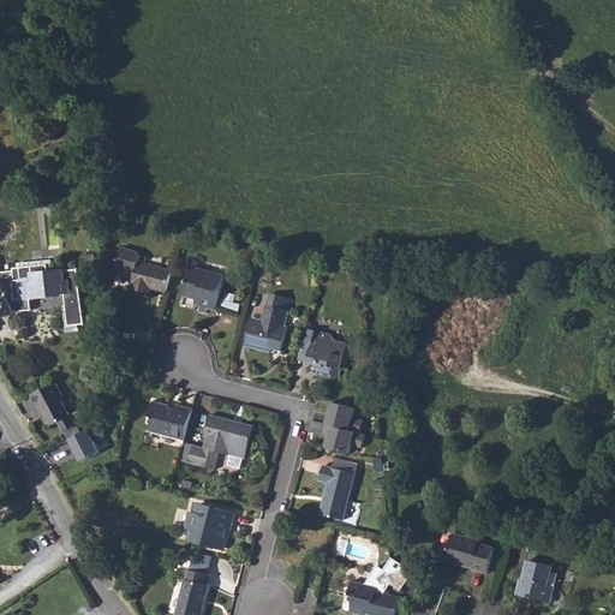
[(114,212),(102,210),(101,225),(113,226),(114,212)]
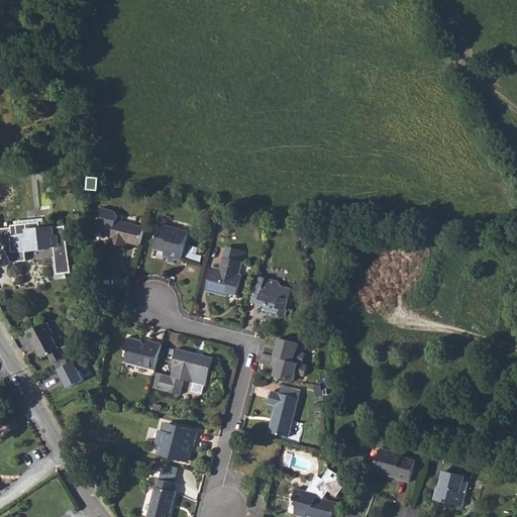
[(122,238),(139,243),(144,225),(116,217),(117,213),(115,209),(102,205),(96,226),(112,231),(110,239),(120,242),(122,238)]
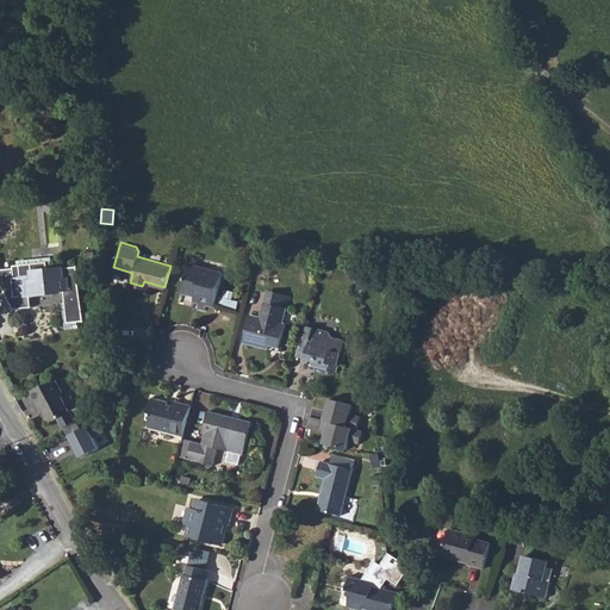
[(30,307),(29,297),(61,293),(63,292),(67,324),(83,322),(78,280),(76,267),(47,271),(45,262),(12,266),(12,268),(0,269),(0,286),(12,310),(30,307)]
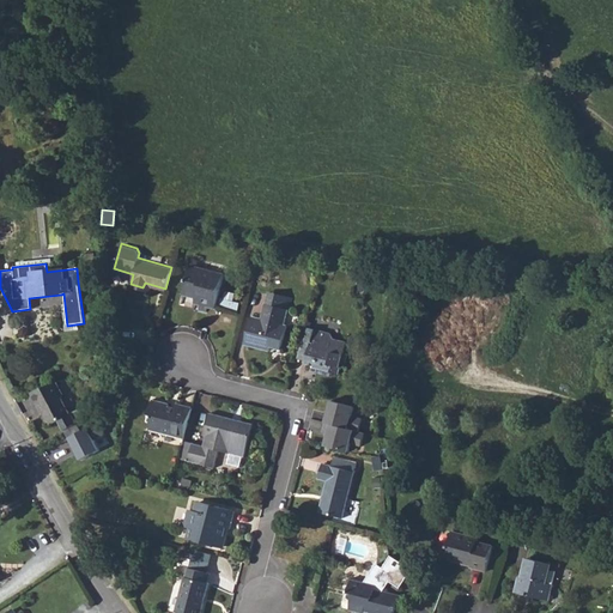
[(198,309),(205,310),(206,305),(214,308),(223,275),(189,265),(182,293),(200,298),(198,309)]
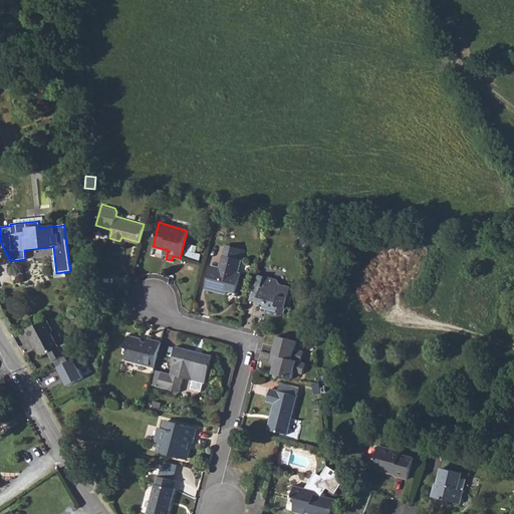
[(240,251),(223,247),(221,255),(238,260),(240,251)]
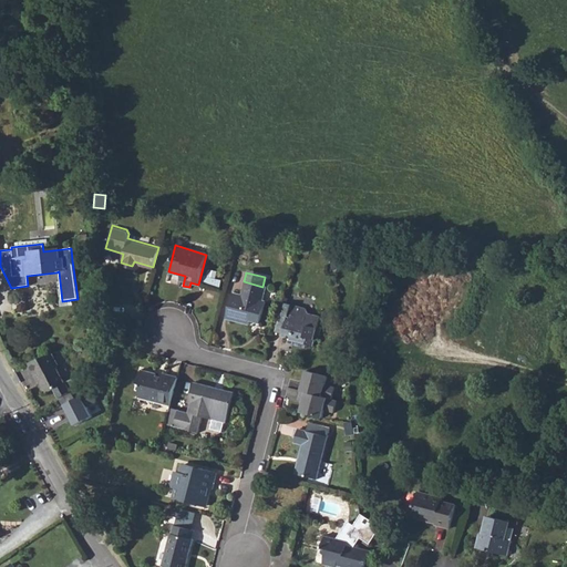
[(224,320),(245,326),(246,322),(256,326),(261,302),(259,301),(263,287),(244,281),(243,280),(238,296),(230,294),(224,320)]
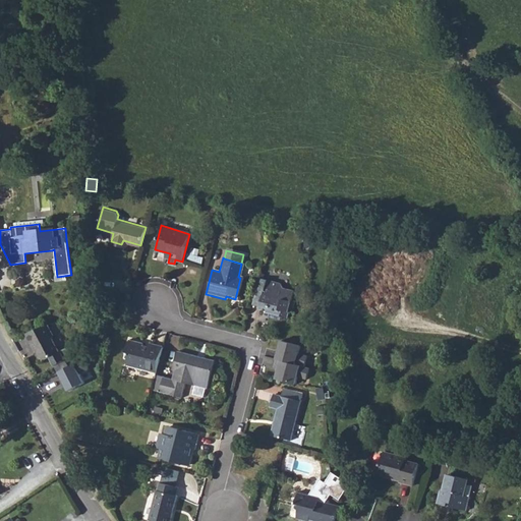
[(264,313),(267,314),(266,320),(278,323),(279,320),(283,321),(285,315),(288,316),(291,304),(287,303),(290,291),(279,288),(276,283),(256,278),(254,287),(249,304),(249,305),(257,307),(257,310),(264,311),(264,313)]
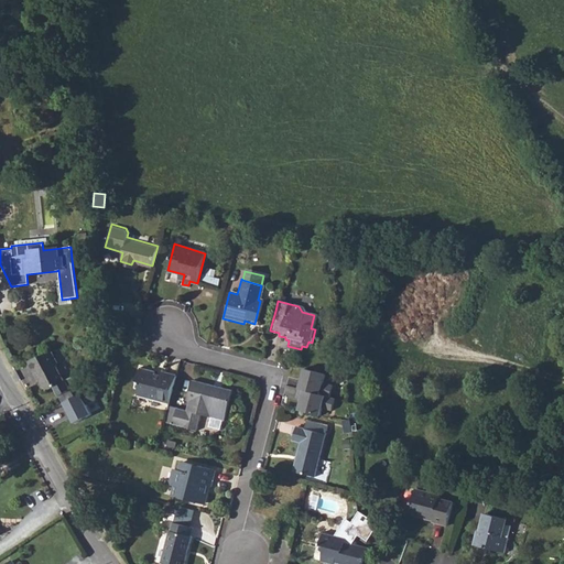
[(56,365),(51,353),(26,361),(32,371),(36,369),(40,376),(39,379),(44,389),(53,384),(58,394),(76,384),(72,377),(63,381),(56,368),(56,365)]
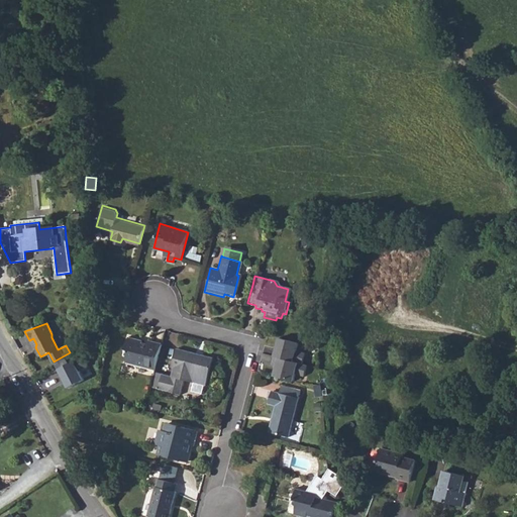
[(124,364),(156,372),(163,345),(149,341),(148,344),(141,342),(142,340),(129,336),(125,349),(128,349),(124,364)]
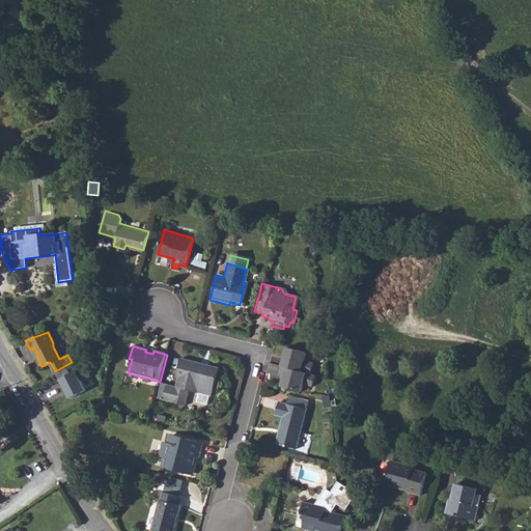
[(309,352),(288,347),(283,365),(288,366),(313,372),(315,361),(307,359),(309,352)]
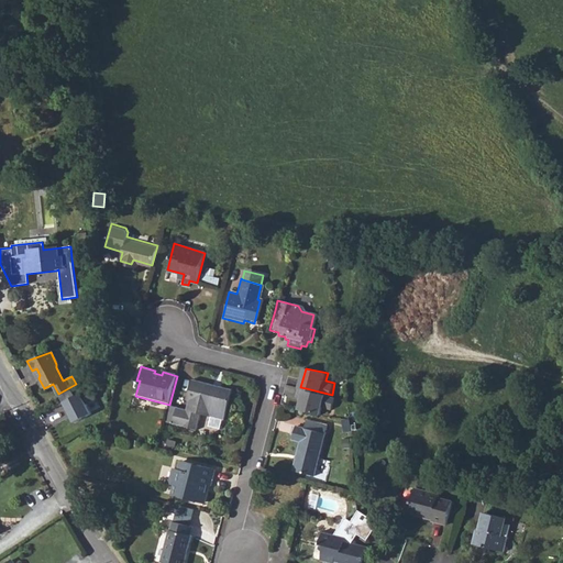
[(234,392),(192,382),(187,401),(189,403),(187,410),(178,408),(174,426),(197,431),(201,415),(227,421),(234,392)]
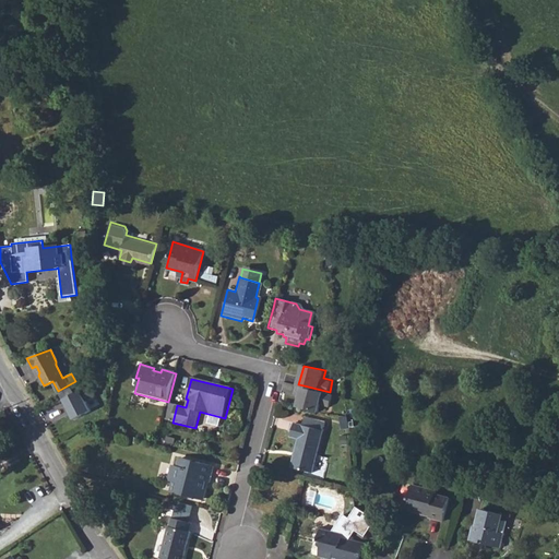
[(93,384),(67,399),(75,419),(94,411),(88,400),(97,395),(93,384)]
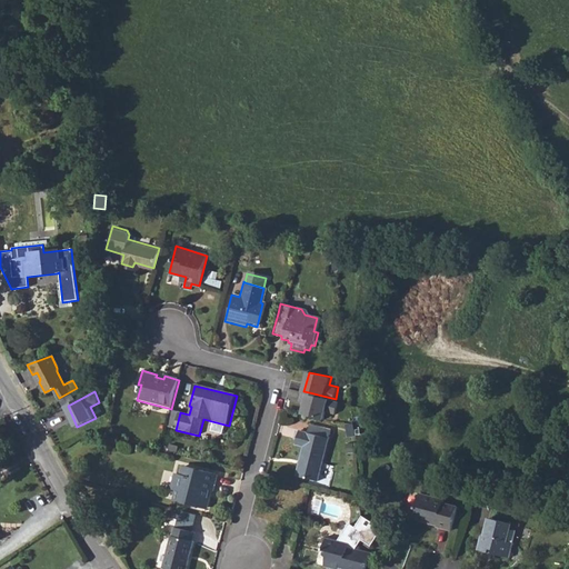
[(336,399),(309,392),(303,412),(325,418),(328,411),(337,413),(340,400),(336,399)]
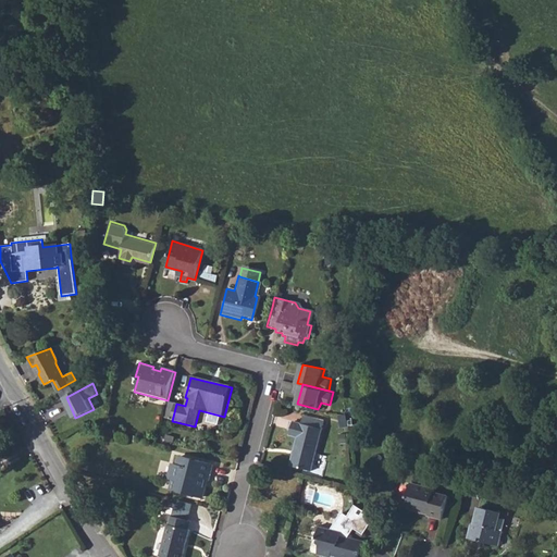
[(172,421),(176,404),(168,401),(162,419),(172,421)]
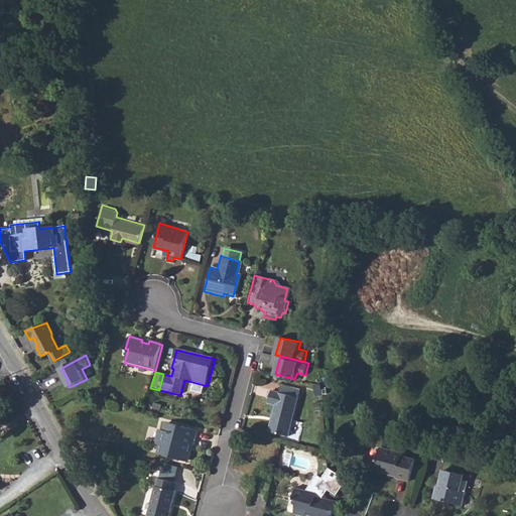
[(274,393),(286,396),(288,390),(275,386),(274,393)]
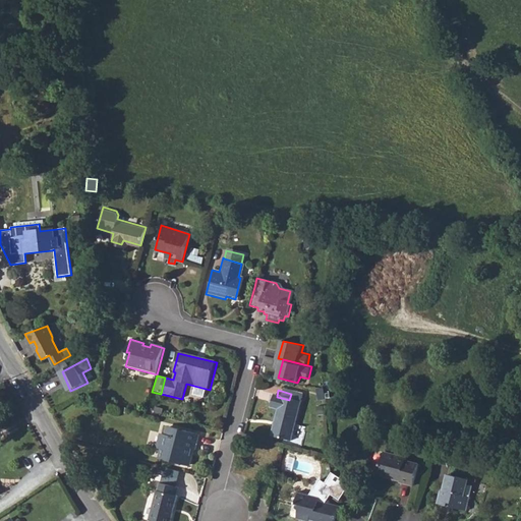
[(285,443),(295,402),(297,395),(291,394),(289,400),(277,397),(269,395),(265,412),(271,413),(265,437),(285,443)]
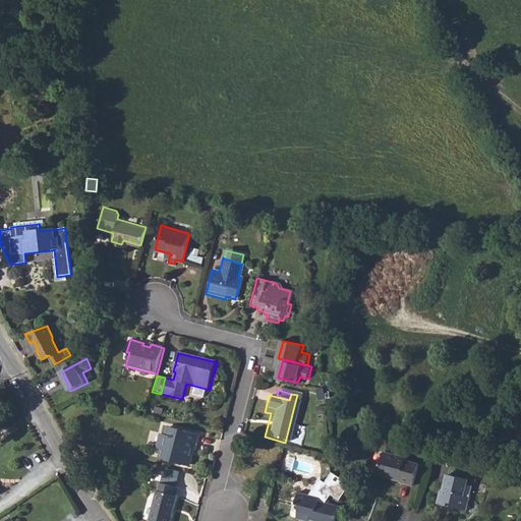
[(193,450),(195,444),(198,435),(184,429),(184,432),(180,431),(177,430),(177,429),(176,427),(168,425),(166,433),(159,431),(156,444),(153,443),(152,447),(162,450),(160,457),(169,461),(170,458),(176,460),(175,462),(187,466),(192,450),(193,450)]
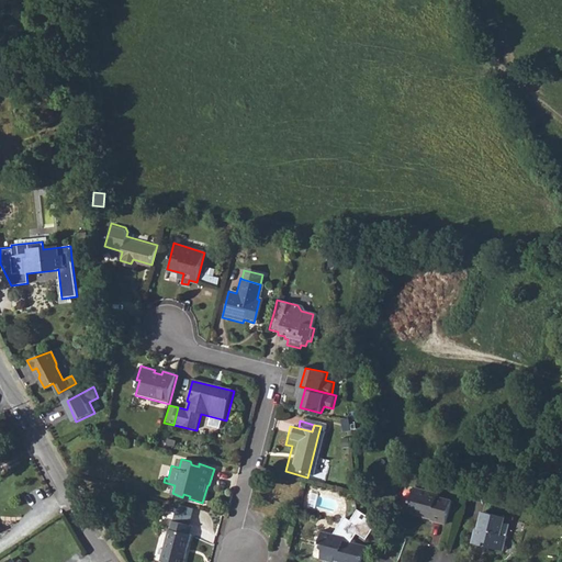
[(425,521),(439,525),(446,502),(433,497),(433,495),(411,489),(405,504),(407,505),(405,514),(417,517),(418,516),(426,518),(425,521)]
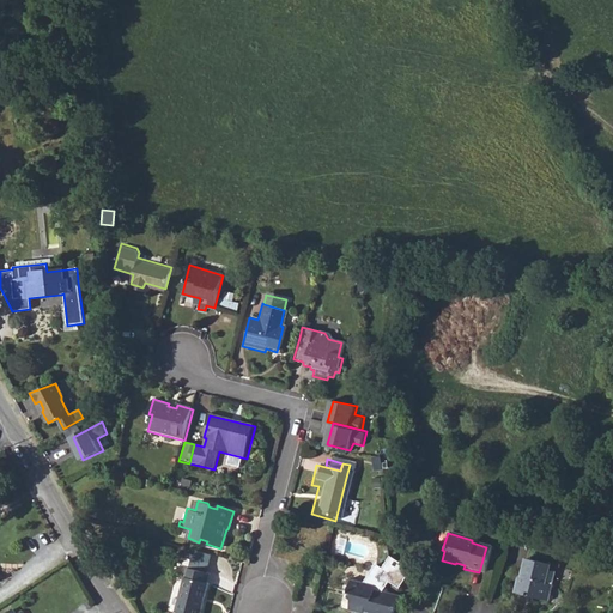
[(398,587),(411,570),(392,556),(382,569),(376,564),(365,580),(352,576),(349,590),(352,592),(347,608),(362,612),(363,610),(376,612),(393,612),(395,606),(399,607),(402,594),(382,588),(388,580),(398,587)]
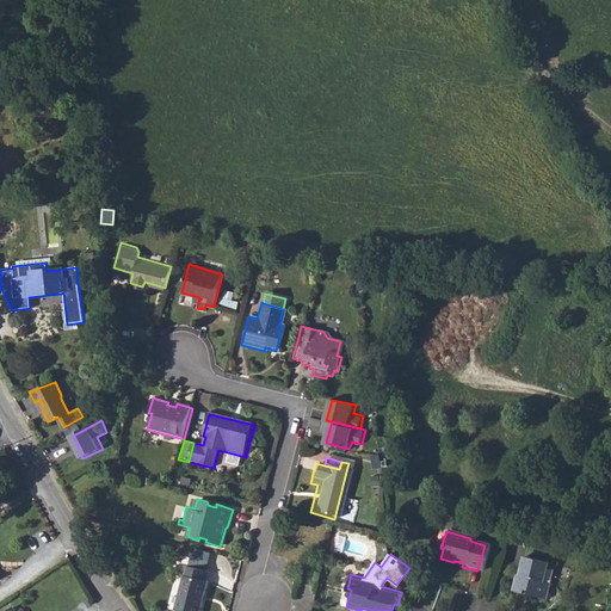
[(507,592),(543,602),(547,585),(541,582),(545,565),(519,557),(516,576),(512,575),(507,592)]
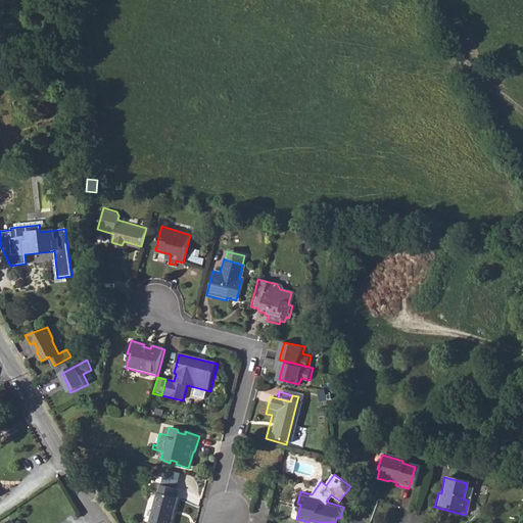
[(148,520),(159,522),(168,522),(176,495),(174,494),(176,486),(159,482),(157,490),(155,490),(148,520)]
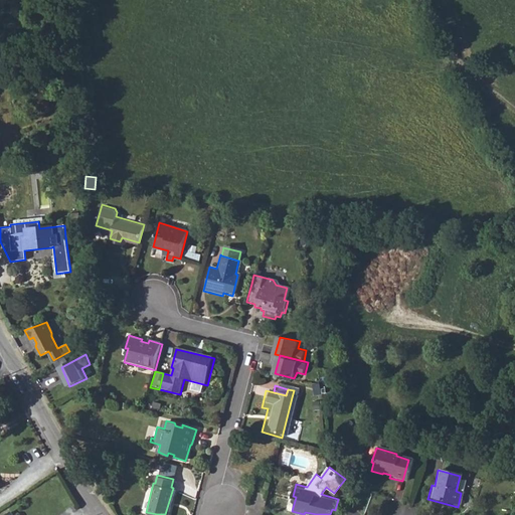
[(261,485),(267,487),(270,478),(264,476),(261,485)]
